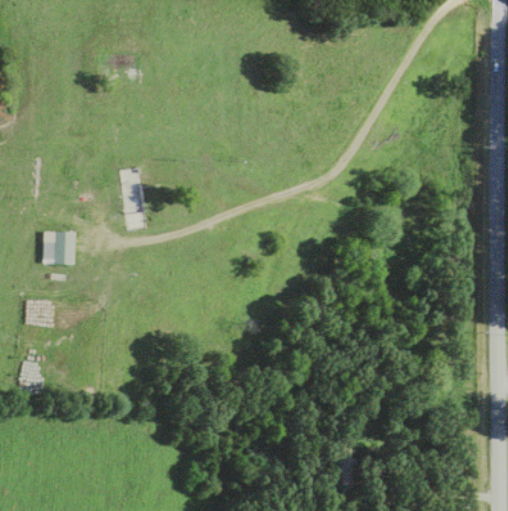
[(135,74),(135,54),(98,54),(98,74),(135,74)]
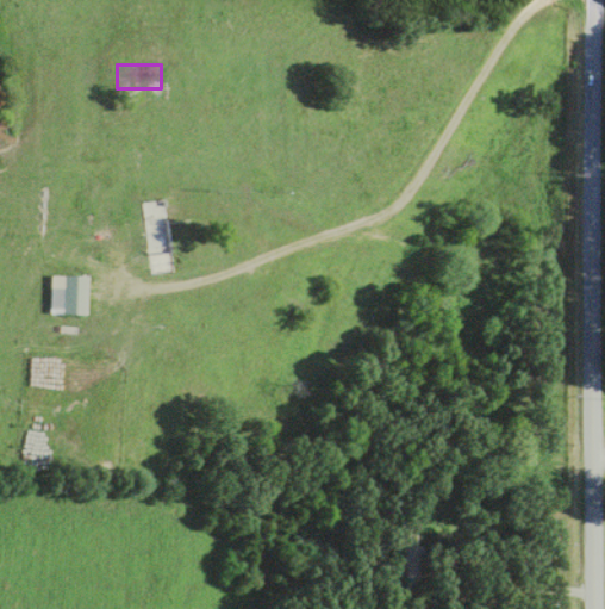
[(149,274),(174,272),(167,198),(142,202),(149,274)]
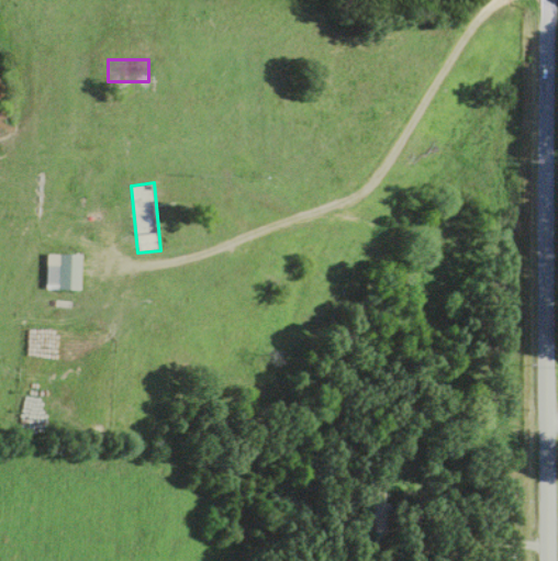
[(80,255),(48,255),(48,290),(80,290),(80,255)]
